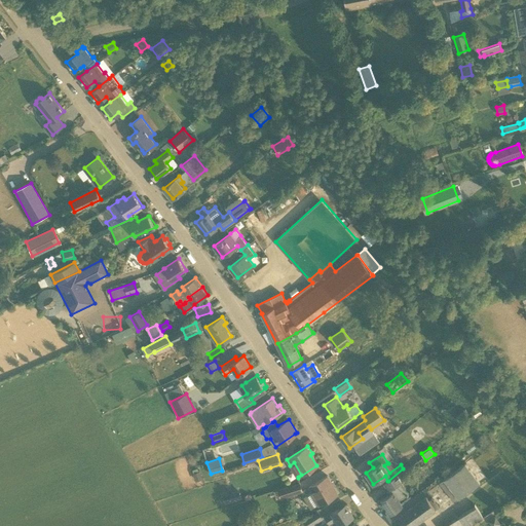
[(480,483),(474,475),(465,463),(440,483),(454,501),(480,483)]
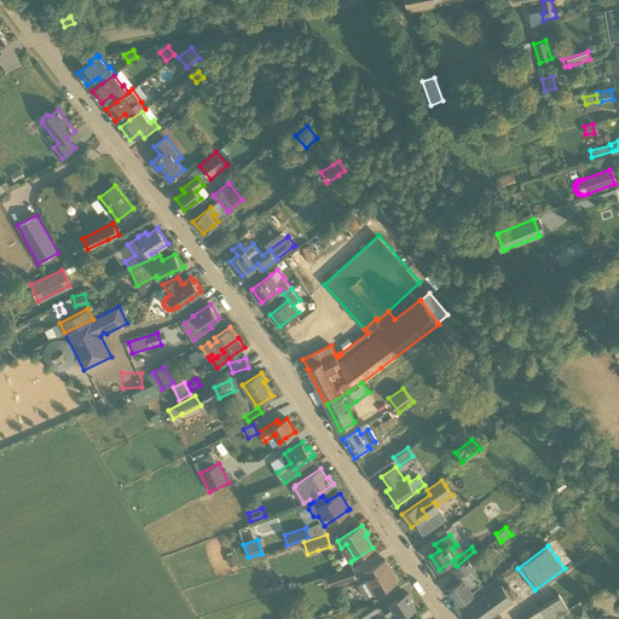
[(475,565),(470,557),(476,554),(474,551),(457,566),(456,566),(452,568),(460,580),(447,588),(458,605),(474,595),(469,588),(480,580),(472,567),(475,565)]
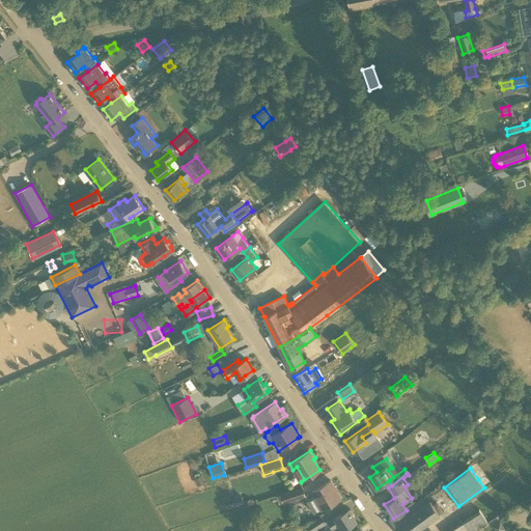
[(196,478),(195,478),(198,485),(204,482),(202,475),(201,476),(196,478)]
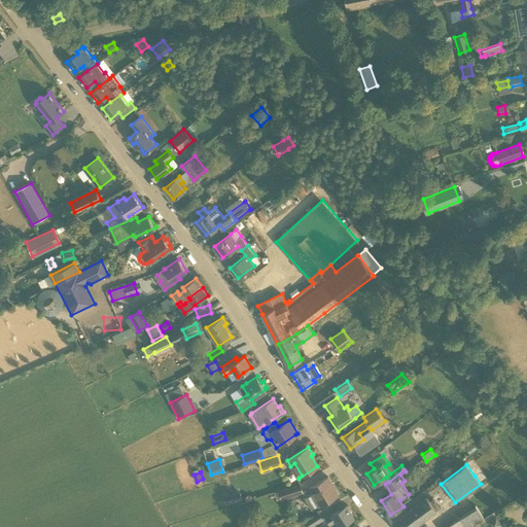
[(310,487),(313,492),(305,497),(312,510),(320,504),(339,494),(328,477),(310,487)]
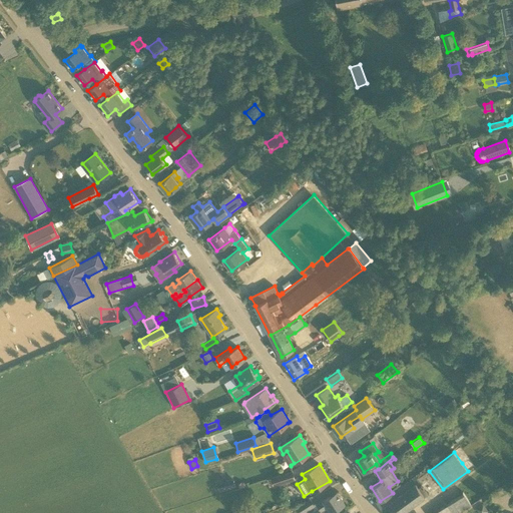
[(272,478),(274,485),(295,479),(292,471),(272,478)]
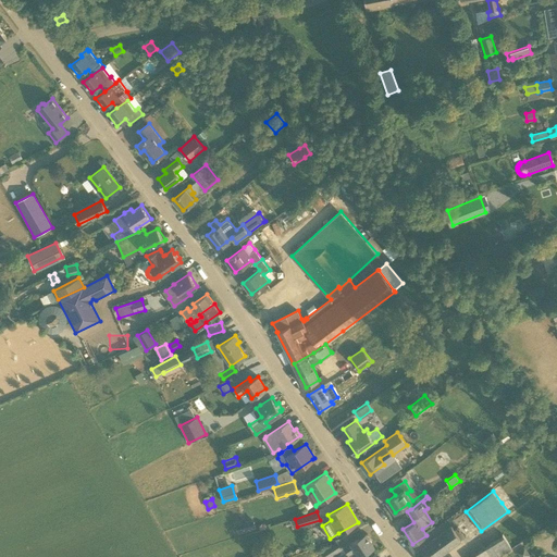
[(238,534),(246,532),(257,529),(254,519),(244,522),(236,524),(238,534)]
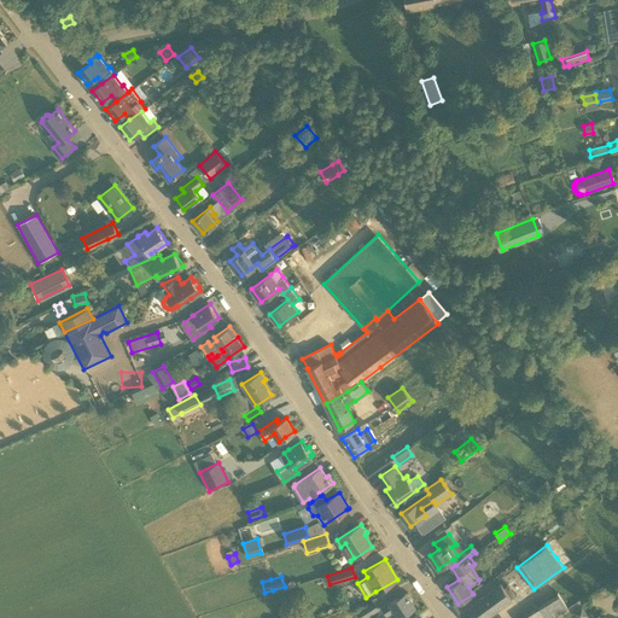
[(485,617),(517,596),(509,587),(508,584),(505,587),(501,583),(460,613),(464,617),(485,617)]
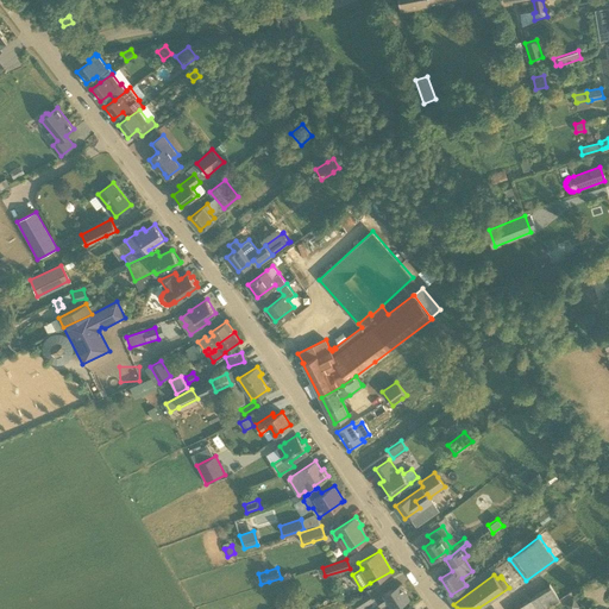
[(394,608),(400,604),(409,597),(401,584),(384,594),(377,598),(381,606),(389,601),(394,608)]
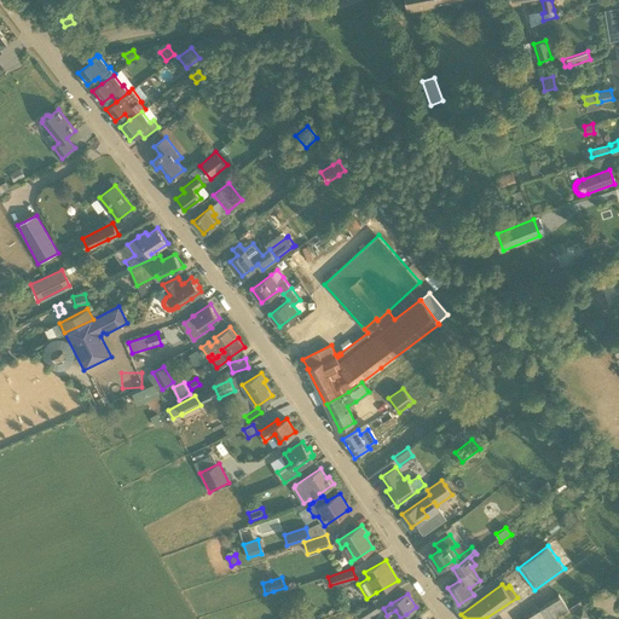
[(374,603),(360,612),(365,618),(379,611),(374,603)]
